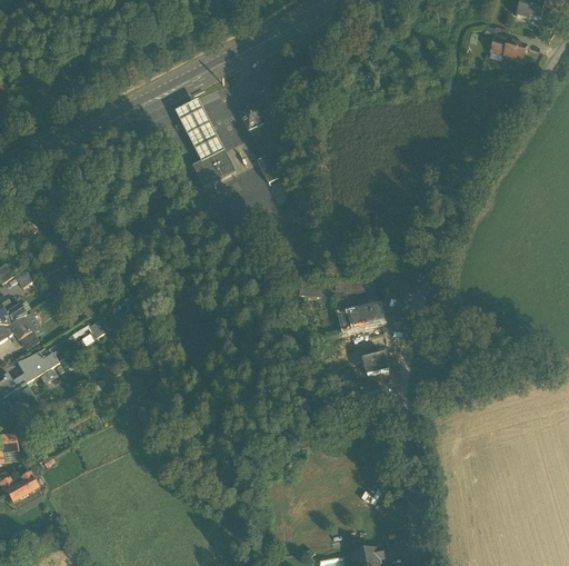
[(529,16),(539,18),(543,0),(519,0),(516,15),(528,18),(529,16)]
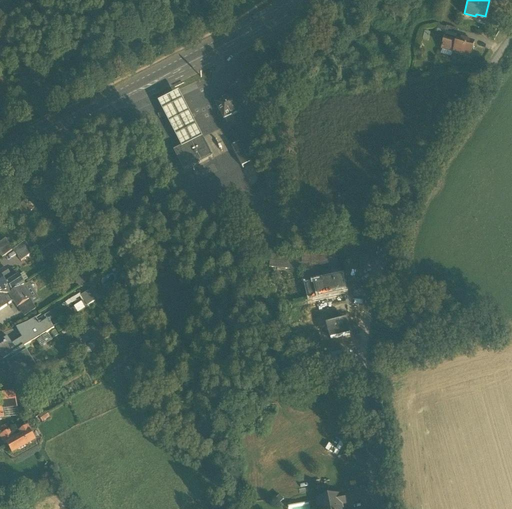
[(444,30),(455,33),(457,27),(446,24),(444,30)]
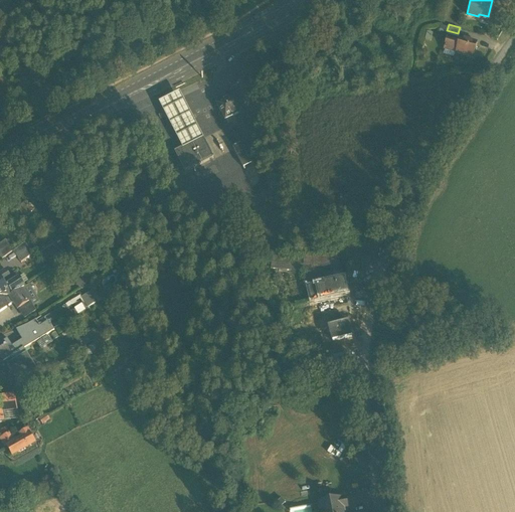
[(443,45),(455,48),(458,37),(447,33),(443,45)]
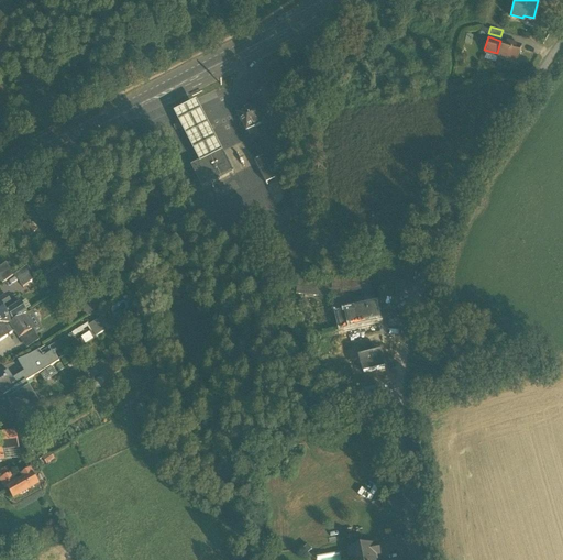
[(500,39),(500,41),(497,53),(496,54),(516,59),(520,44),(500,39)]
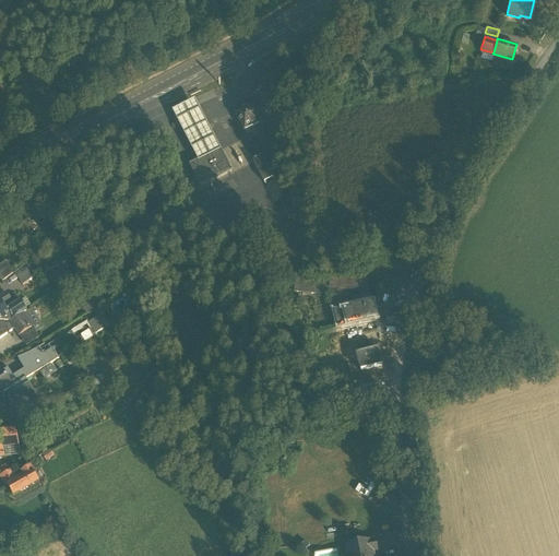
[(173,110),(199,161),(221,150),(194,99),(173,110)]
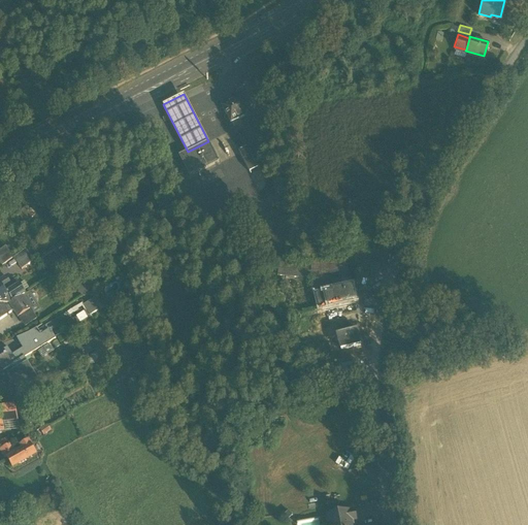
[(222,105),(231,122),(250,111),(240,95),(222,105)]
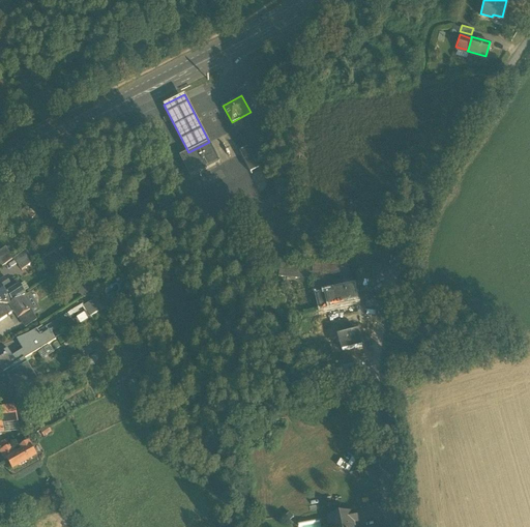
[(179,155),(190,176),(219,162),(209,140),(179,155)]
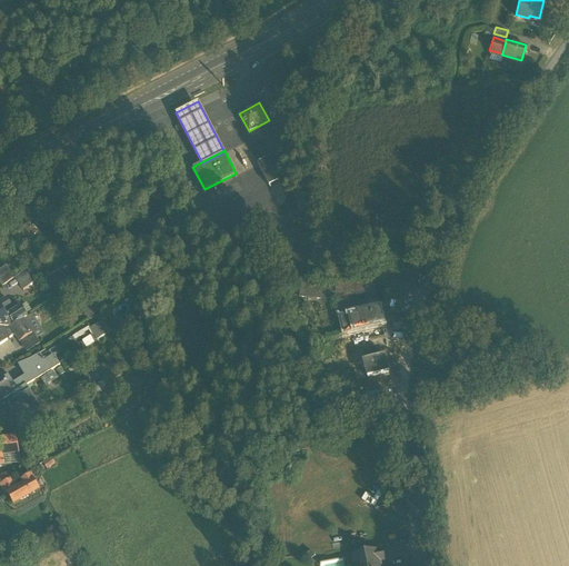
[(258,162),(269,185),(279,179),(276,174),(280,171),(275,160),(270,162),(268,157),(258,162)]
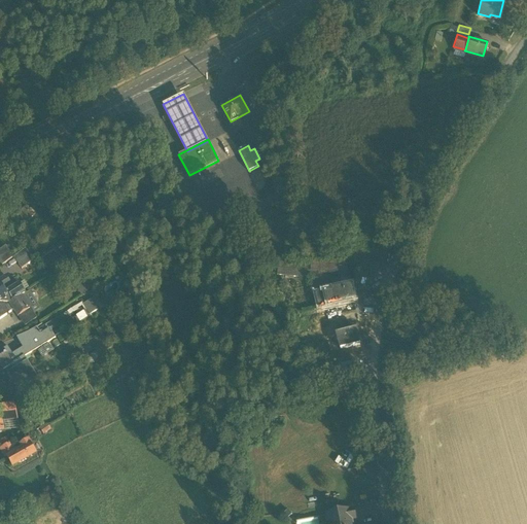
[(273,177),(275,202),(287,202),(285,177),(273,177)]
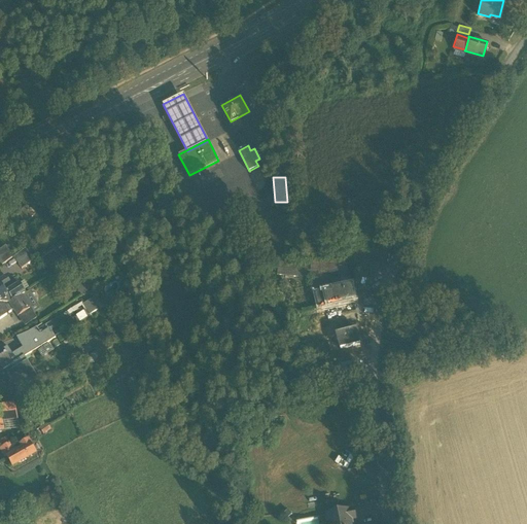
[(28,205),(19,211),(25,221),(34,215),(28,205)]
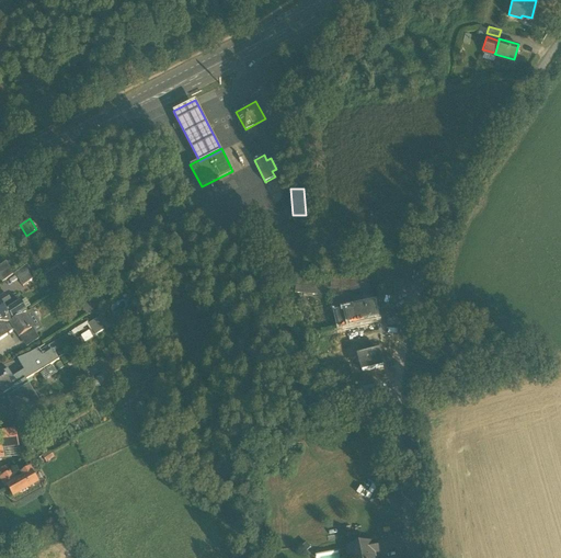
[(0,262),(0,275),(2,280),(14,271),(7,259),(0,262)]
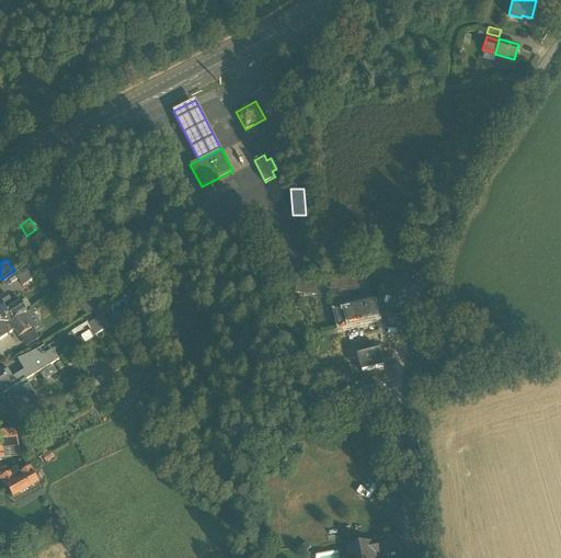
[(14,271),(23,283),(35,274),(27,262),(14,271)]
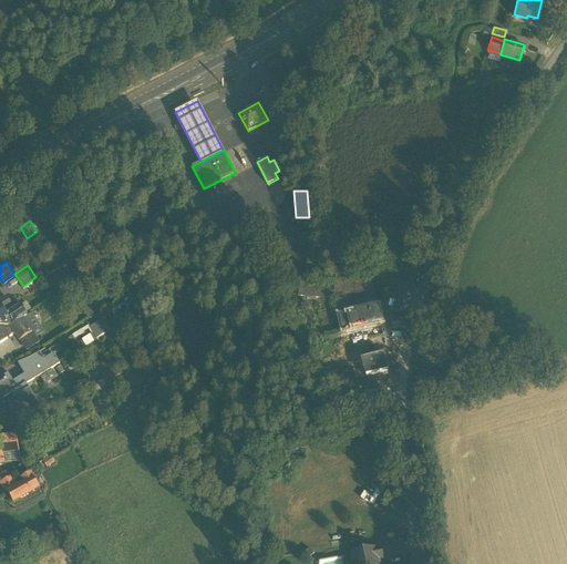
[(353,279),(334,284),(334,291),(353,294),(356,290),(353,279)]
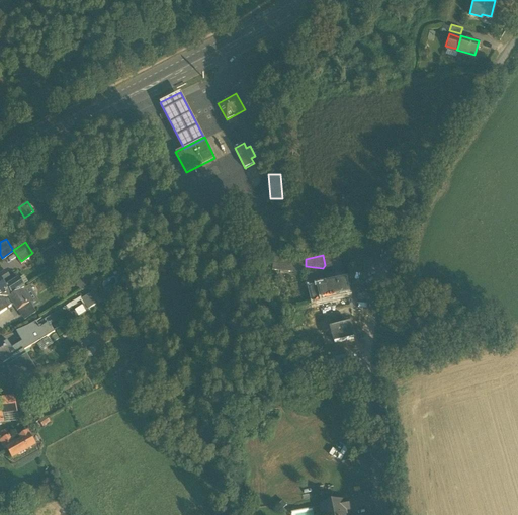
[(274,264),(306,266),(306,259),(274,257),(274,264)]
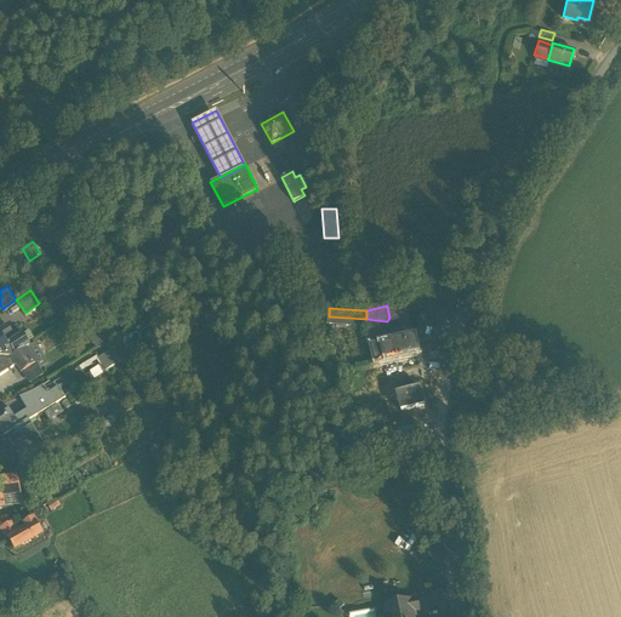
[(408,314),(389,318),(387,321),(387,330),(388,330),(389,332),(403,335),(403,340),(405,342),(414,340),(408,314)]
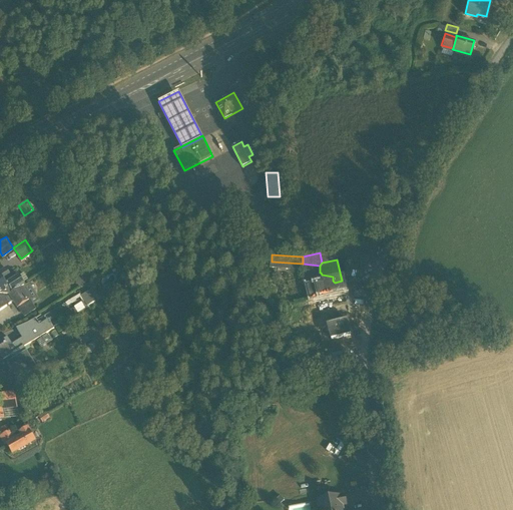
[(274,269),(306,271),(305,270),(320,273),(320,266),(303,264),(272,262),(271,268),(271,269),(274,269)]
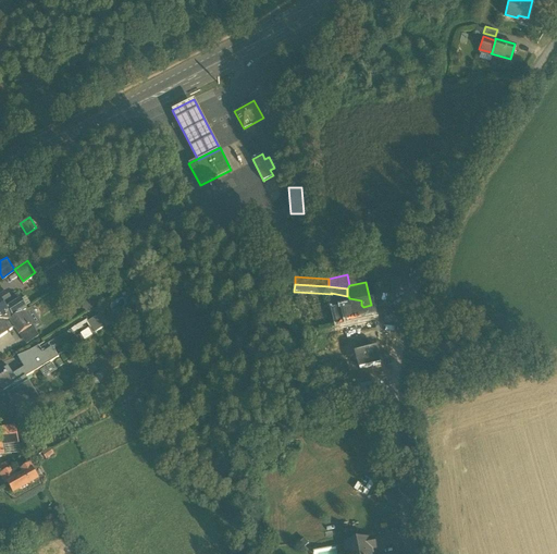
[(0,292),(0,297),(2,302),(11,297),(5,288),(0,292)]
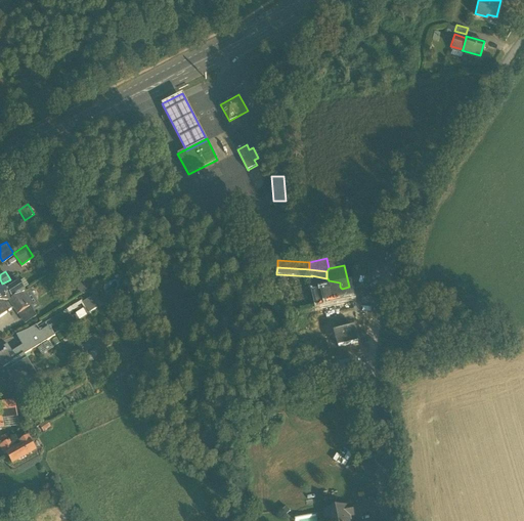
[(328,278),(326,278),(311,275),(312,276),(318,307),(326,305),(324,294),(331,293),(329,280),(328,278)]
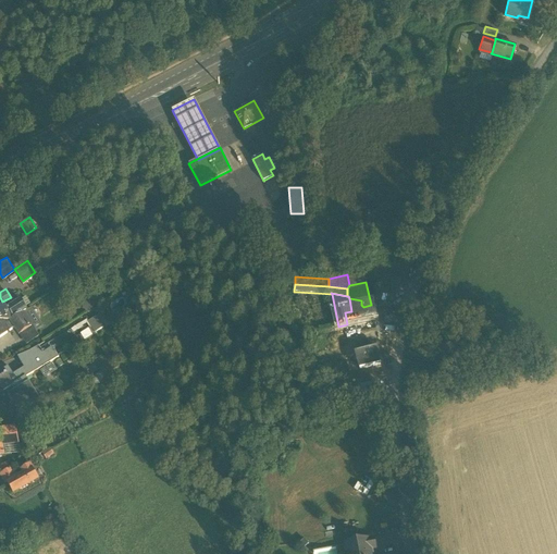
[(20,297),(25,305),(31,302),(26,294),(20,297)]
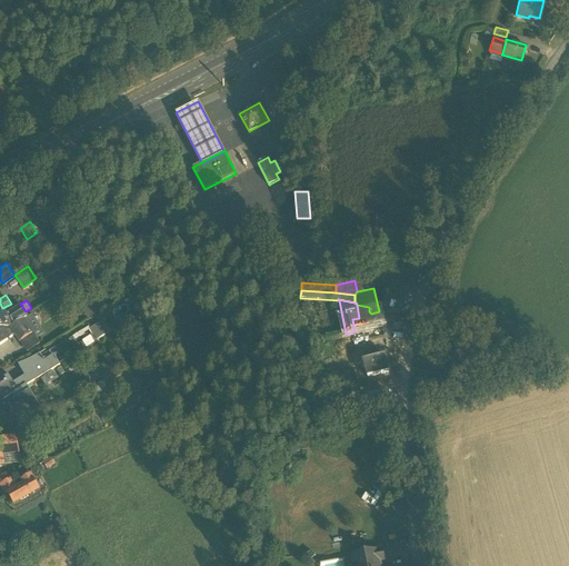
[(88,301),(82,310),(91,316),(97,308),(88,301)]
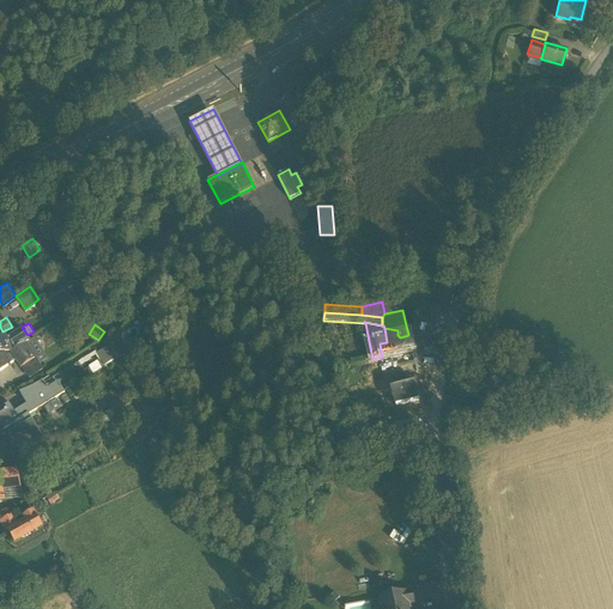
[(0,347),(0,348),(7,347),(11,349),(14,347),(8,336),(6,338),(2,332),(0,327),(0,347)]
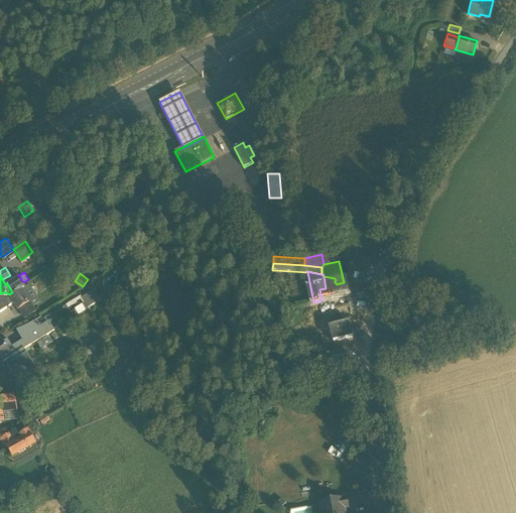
[(18,275),(7,283),(12,292),(20,287),(23,285),(23,283),(23,282),(18,275)]
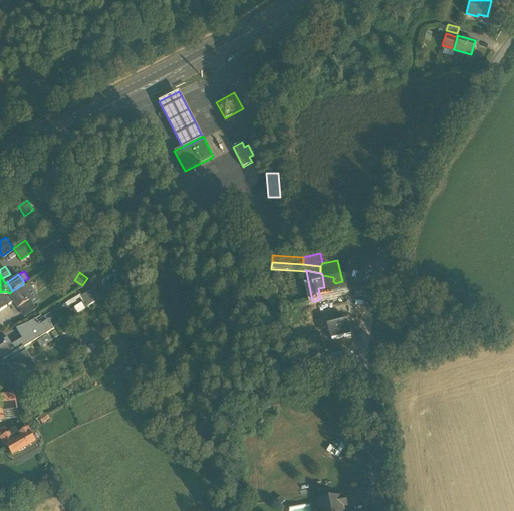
[(28,280),(23,284),(20,286),(28,298),(31,303),(40,298),(28,280)]
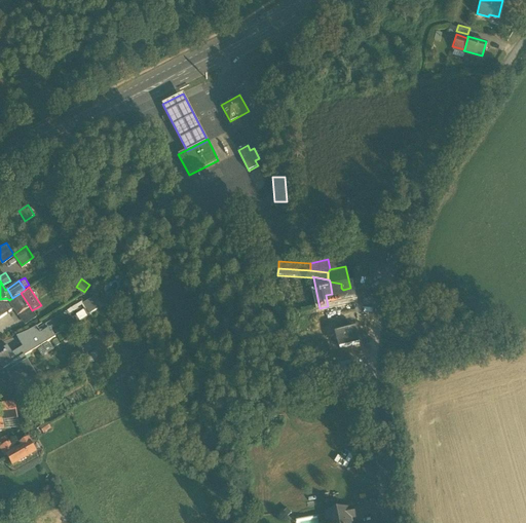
[(326,295),(328,306),(353,301),(350,288),(343,290),(341,288),(339,287),(337,288),(335,289),(334,291),(333,293),(332,294),(326,295)]
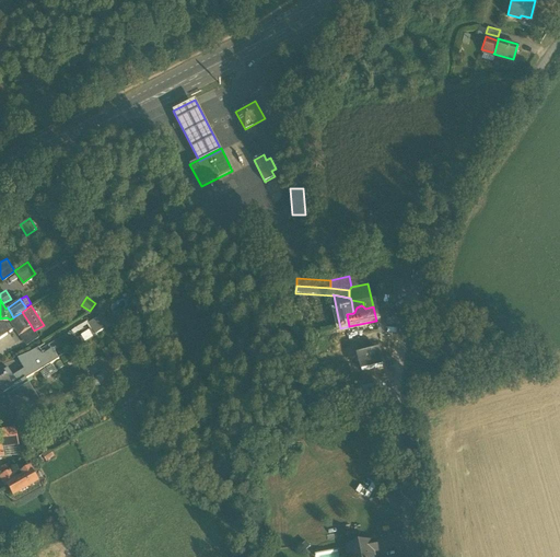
[(14,326),(19,333),(31,325),(22,312),(13,317),(10,320),(14,326)]
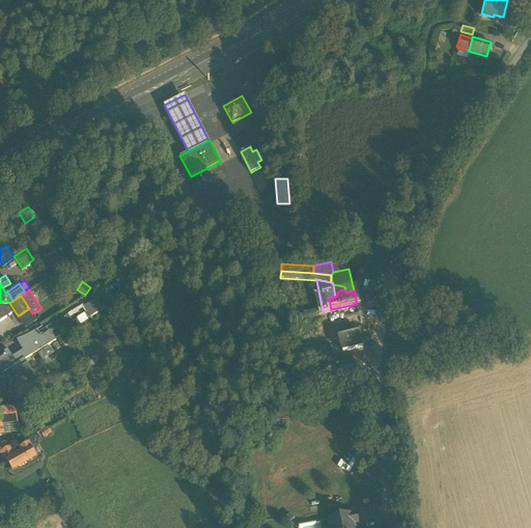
[(93,300),(84,305),(90,314),(99,309),(93,300)]
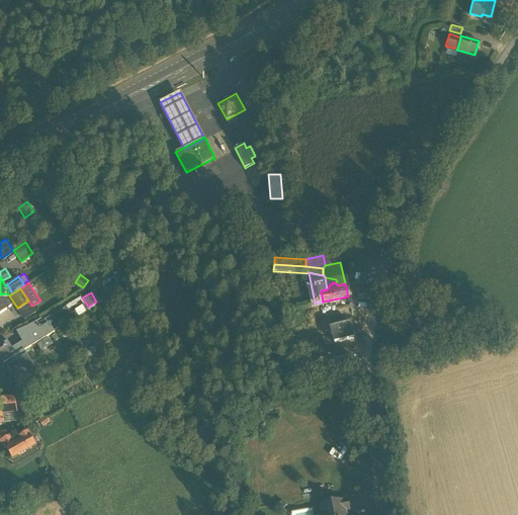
[(6,304),(0,294),(0,293),(0,310),(8,305),(7,303),(6,304)]
